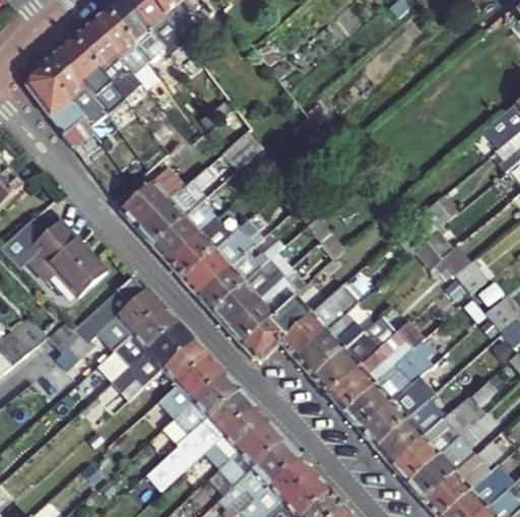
[(166,48),(123,0),(115,0),(104,10),(134,46),(149,62),(166,48)]
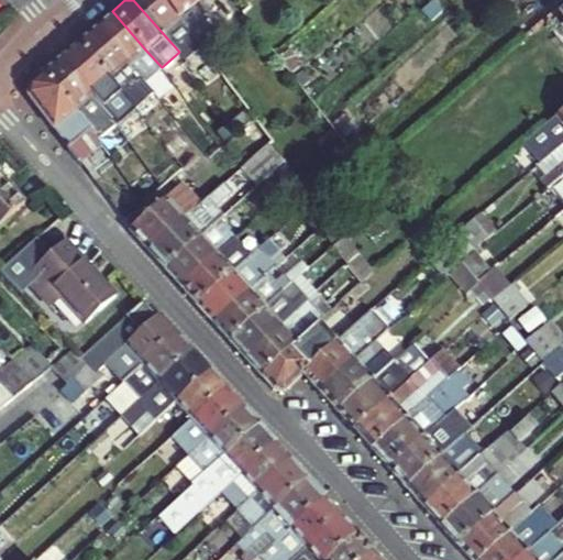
[(185,59),(200,46),(196,41),(178,21),(177,19),(162,0),(133,0),(179,52),(185,59)]
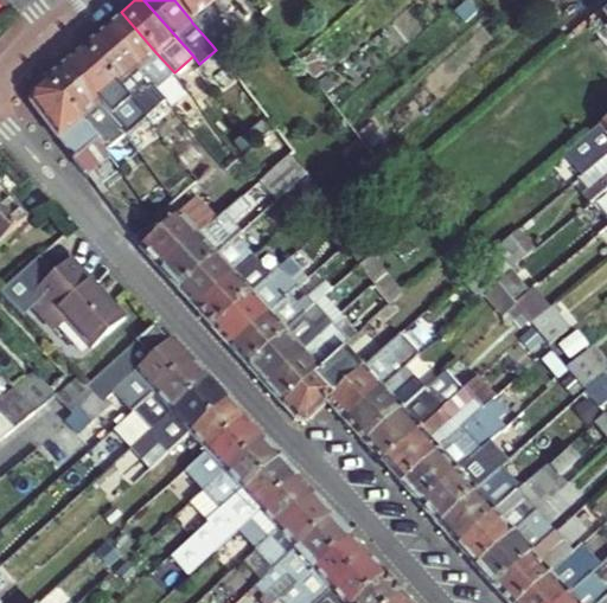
[(192,23),(211,44),(225,32),(206,8),(216,0),(174,0),(191,20),(192,23)]
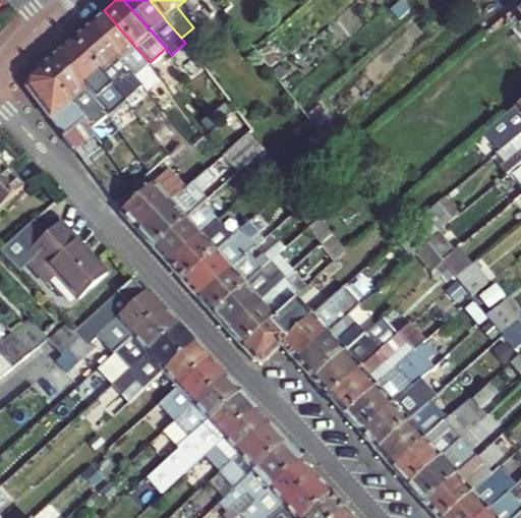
[(380,16),(388,26),(398,18),(389,8),(380,16)]
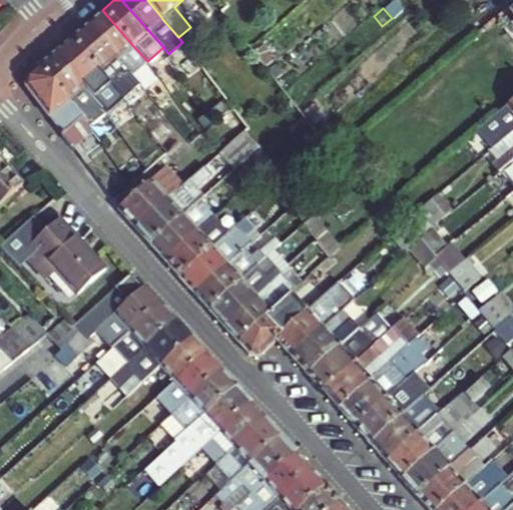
[(132,45),(102,10),(86,23),(131,74),(131,75),(144,89),(155,80),(143,64),(147,61),(132,45)]
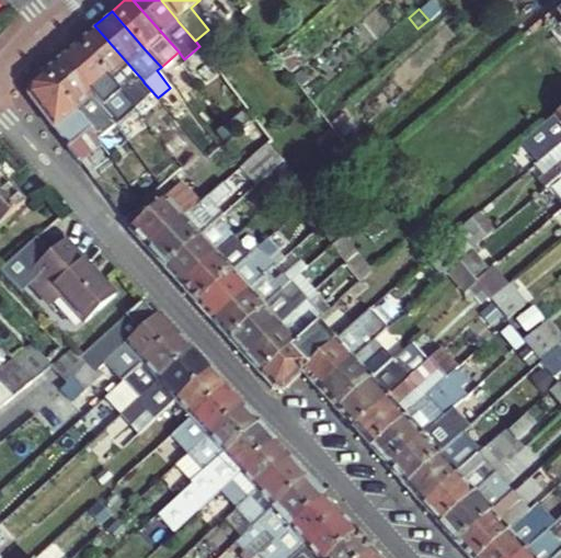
[(110,79),(122,92),(133,81),(138,88),(144,82),(144,81),(94,25),(77,41),(110,79)]
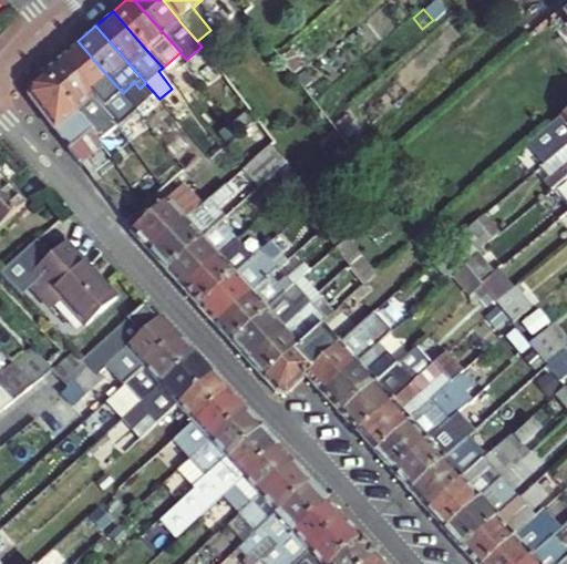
[(127,99),(111,80),(78,41),(60,57),(109,114),(115,121),(114,122),(116,126),(137,111),(127,99)]
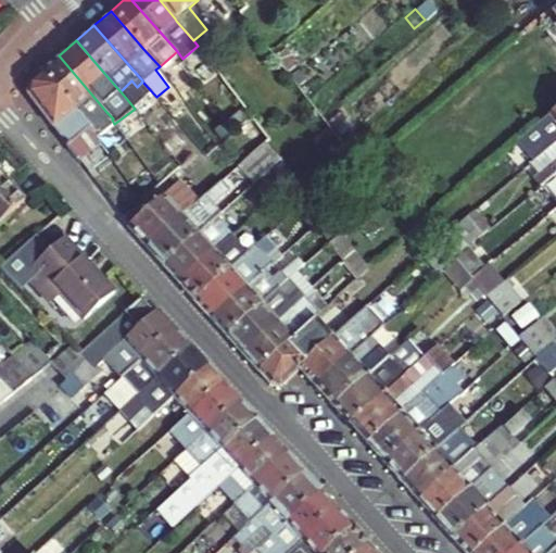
[(297,62),(283,47),(275,54),(288,70),(297,62)]
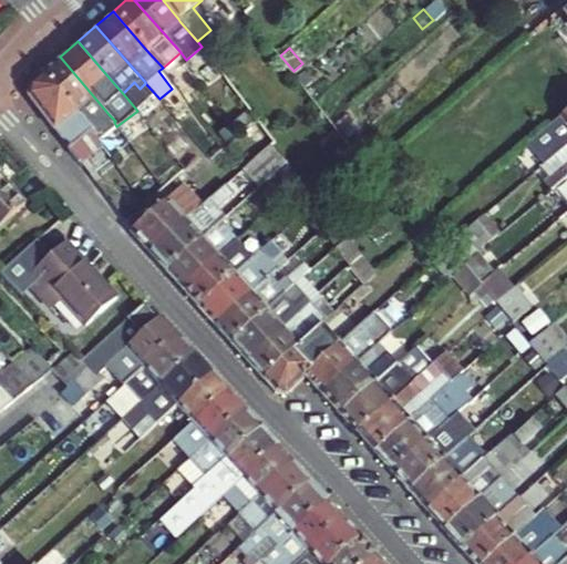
[(109,114),(60,57),(42,71),(92,127),(90,130),(99,141),(116,126),(114,122),(115,121),(109,114)]
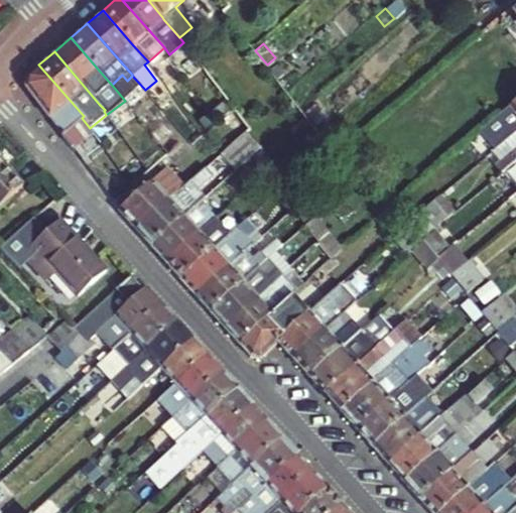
[(84,116),(38,65),(26,76),(25,86),(71,146),(92,131),(90,128),(82,118),(84,116)]
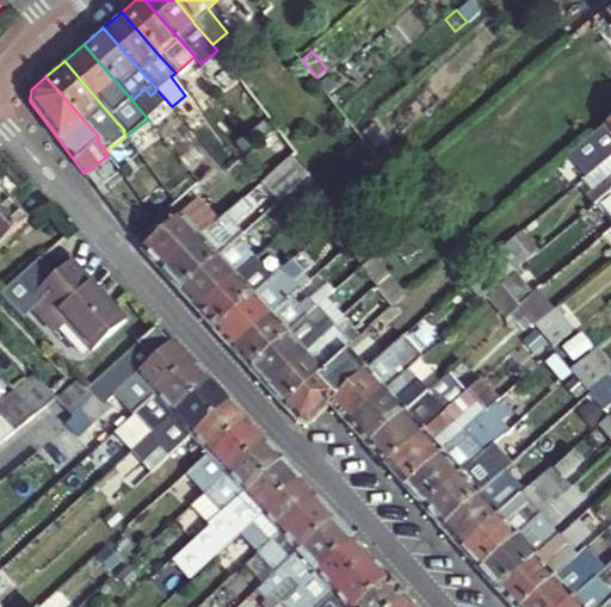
[(137,105),(137,106),(150,95),(144,88),(133,100),(137,105)]
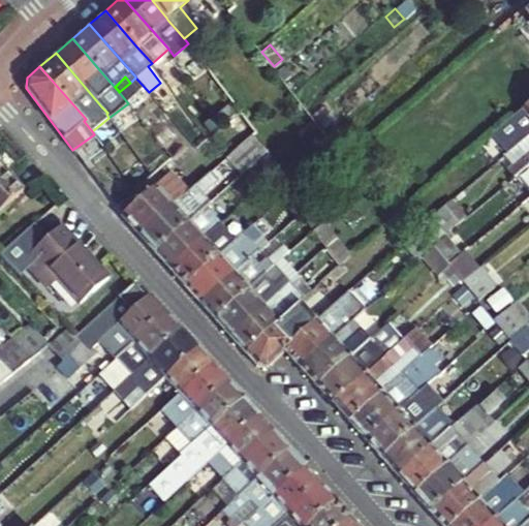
[(507,151),(528,132),(528,99),(491,131),(507,151)]
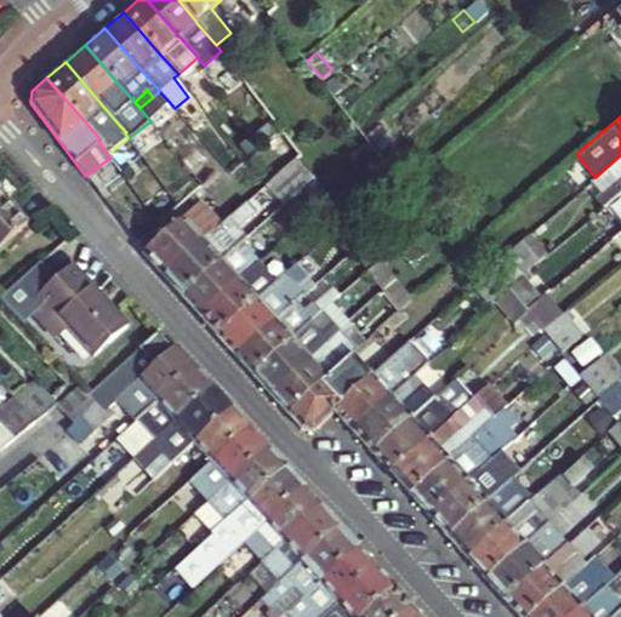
[(182,158),(201,183),(217,171),(198,147),(182,158)]
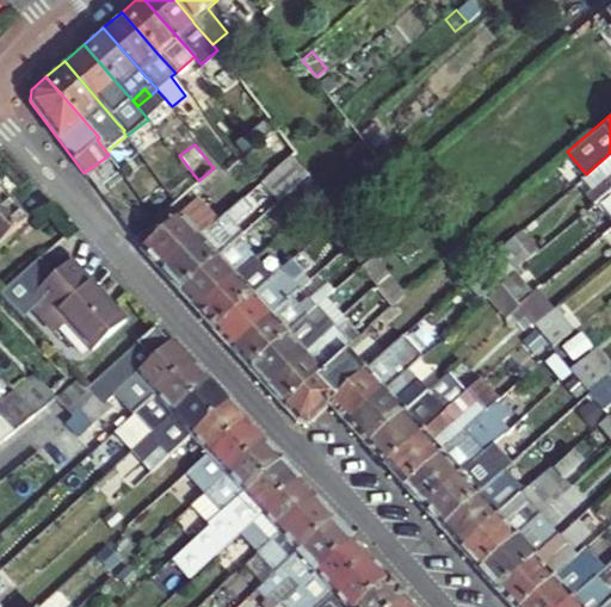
[(227,171),(239,161),(229,149),(217,159),(227,171)]
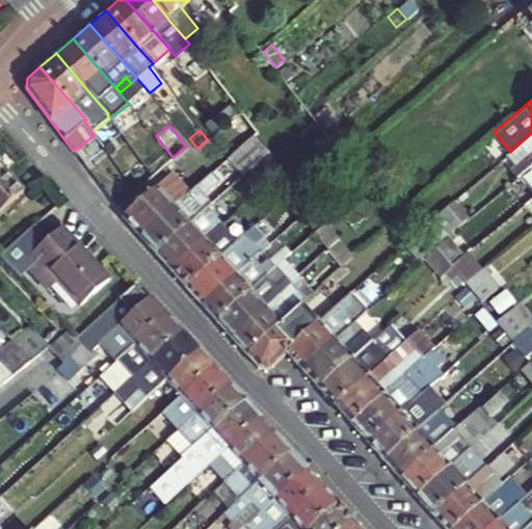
[(531,165),(531,133),(510,152),(517,160),(508,167),(516,179),(531,165)]
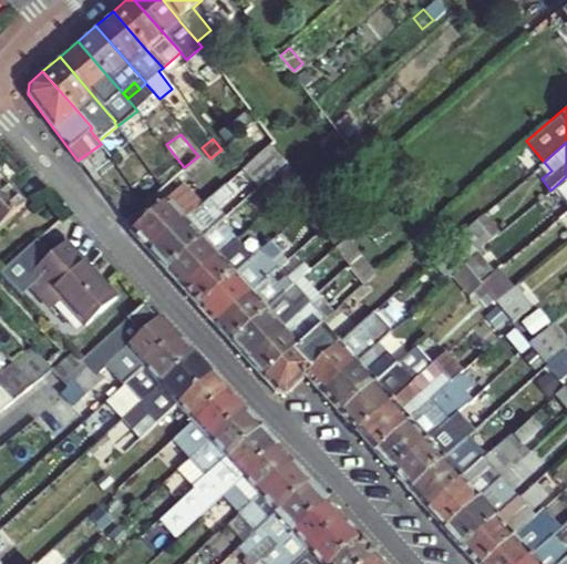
[(251,178),(258,185),(285,161),(268,143),(241,167),(251,178)]
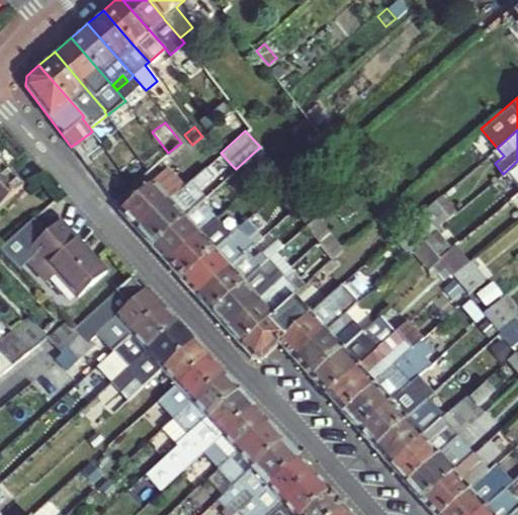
[(212,175),(214,176),(230,163),(221,153),(205,167),(212,175)]
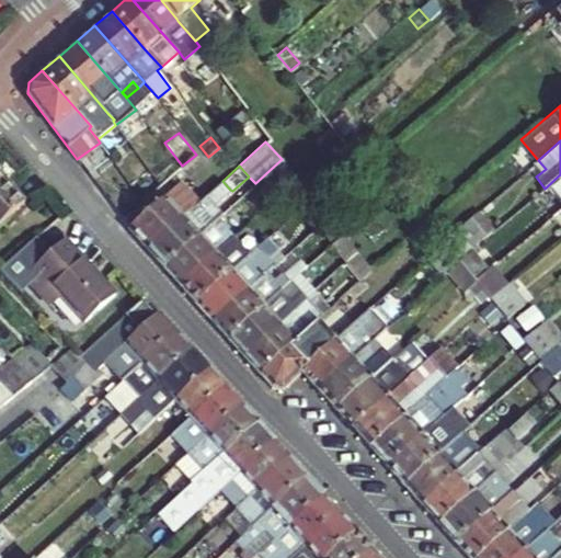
[(139,198),(158,184),(148,169),(129,184),(139,198)]
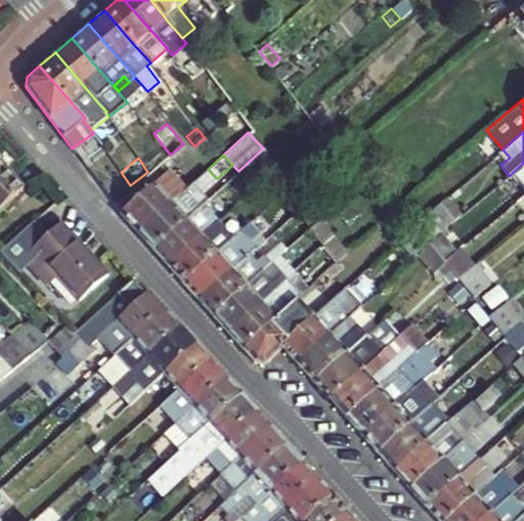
[(0,207),(23,187),(0,162),(0,207)]
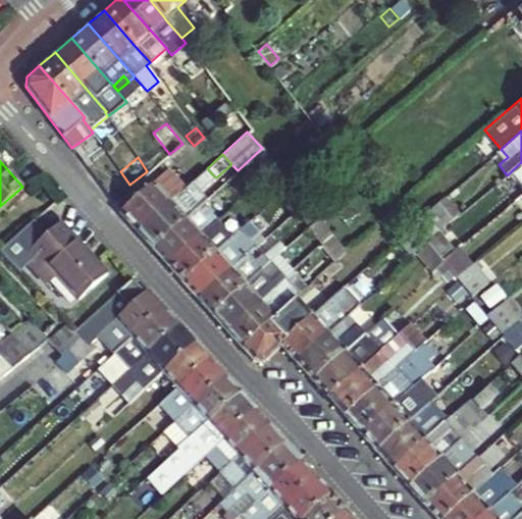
[(521,192),(521,162),(507,175),(521,193),(521,192)]
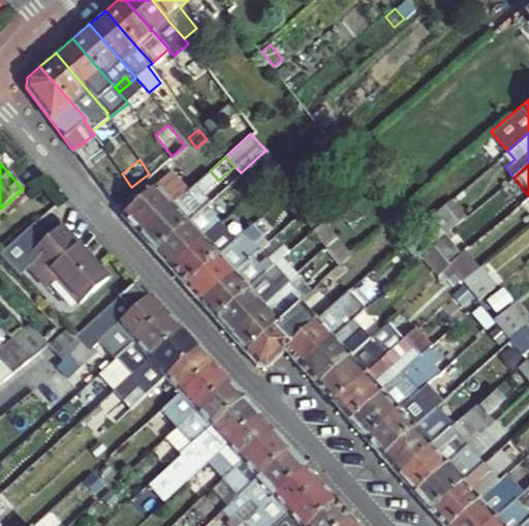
[(138,234),(154,251),(205,206),(209,202),(201,193),(217,179),(210,171),(186,191),(138,234)]
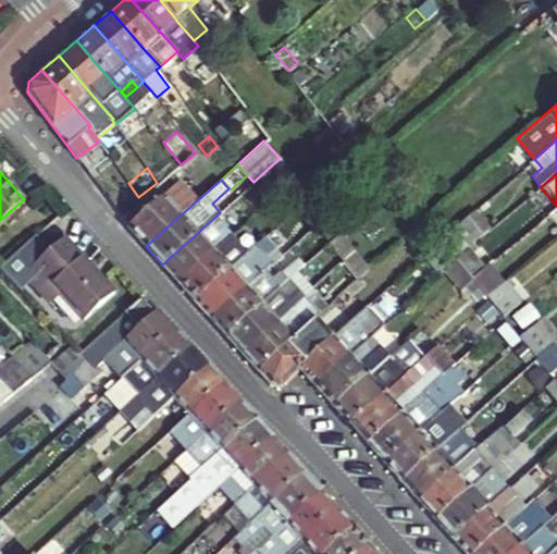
[(127,225),(146,246),(196,201),(177,181),(127,225)]
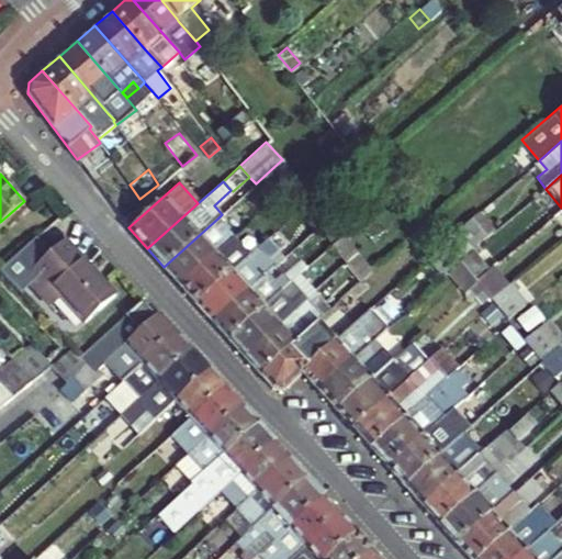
[(109,196),(121,213),(136,201),(123,185),(109,196)]
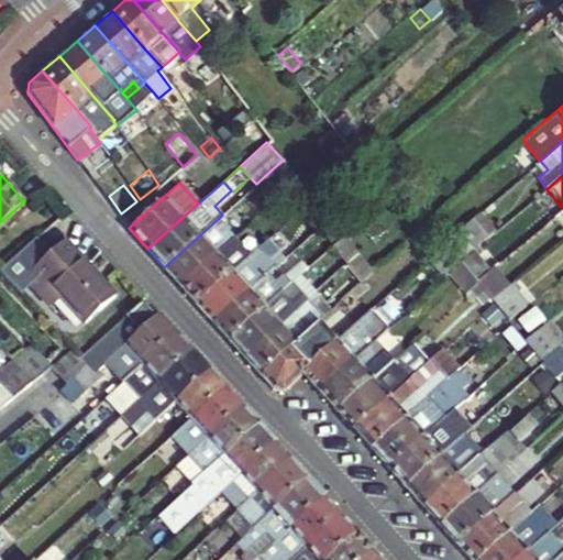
[(476,245),(487,237),(471,218),(461,226),(476,245)]
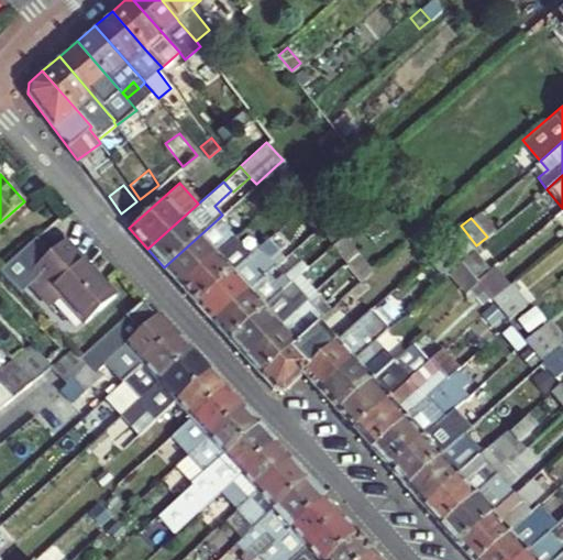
[(180,285),(233,237),(218,219),(164,267),(180,285)]
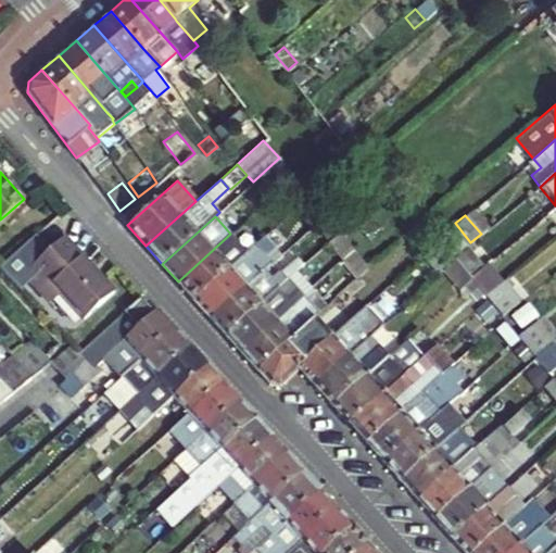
[(453,256),(470,242),(455,223),(438,237),(453,256)]
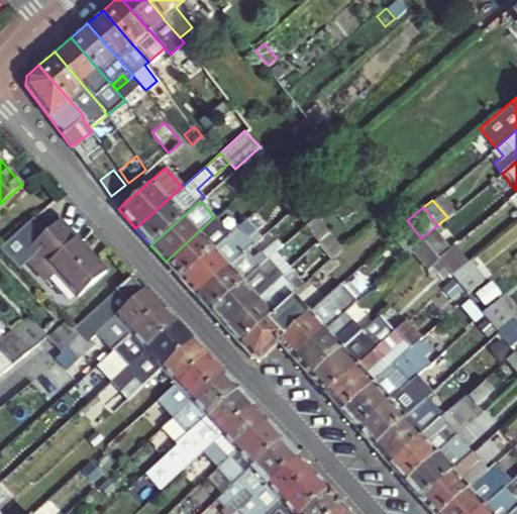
[(180,278),(195,294),(243,250),(252,242),(248,238),(264,225),(252,212),(229,233),(180,278)]
